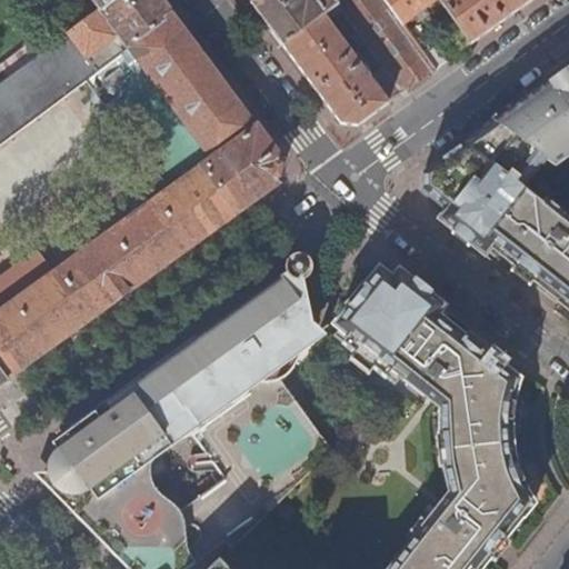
[(0,382),(9,377),(71,331),(172,259),(235,213),(236,215),(277,183),(281,161),(257,128),(257,129),(159,0),(113,0),(99,11),(50,48),(0,85),(0,241),(40,212),(17,181),(22,178),(18,170),(13,175),(15,175),(13,176),(0,158),(0,146),(117,59),(129,50),(156,87),(212,161),(202,168),(201,169),(52,277),(0,315),(0,382)]
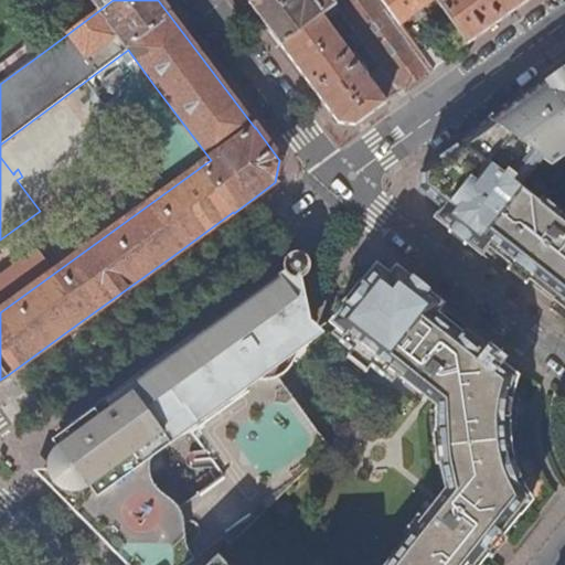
[(89,0),(98,11),(113,0),(89,0)]
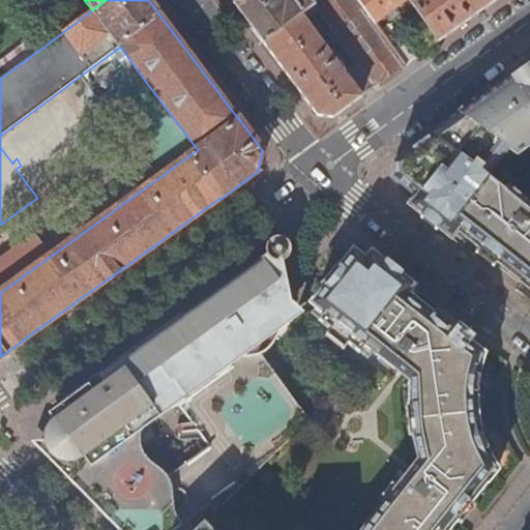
[(238,0),(234,4),(246,20),(263,42),(300,16),(304,12),(315,4),(311,0),(288,0),(285,2),(283,0),(238,0)]
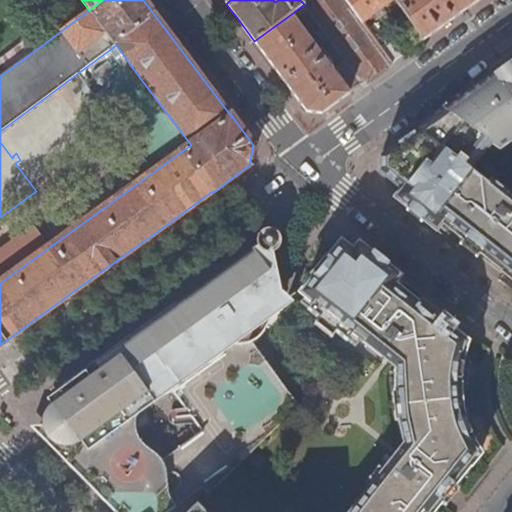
[(307,9),(363,84),(392,63),(377,42),(363,22),(346,0),(309,0),(304,4),(294,12),(297,16),(307,9)]
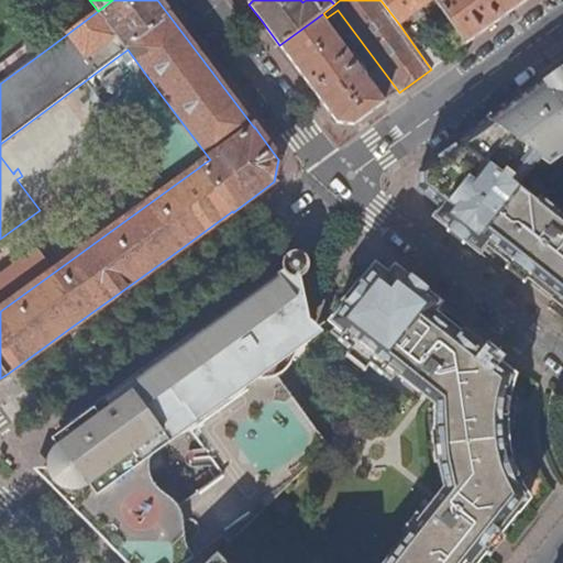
[(381,0),(399,24),(432,0),(381,0)]
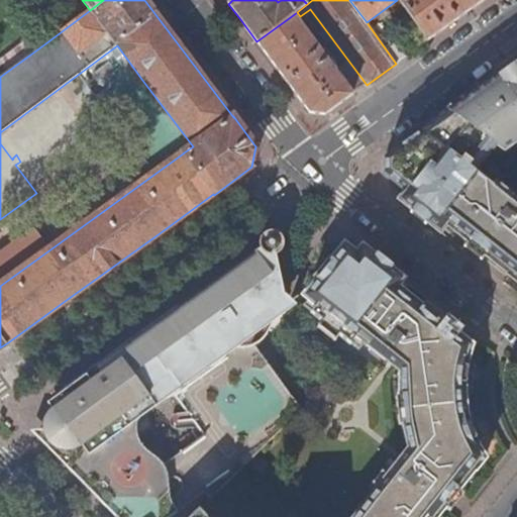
[(400,0),(429,39),(471,9),(484,0),(400,0)]
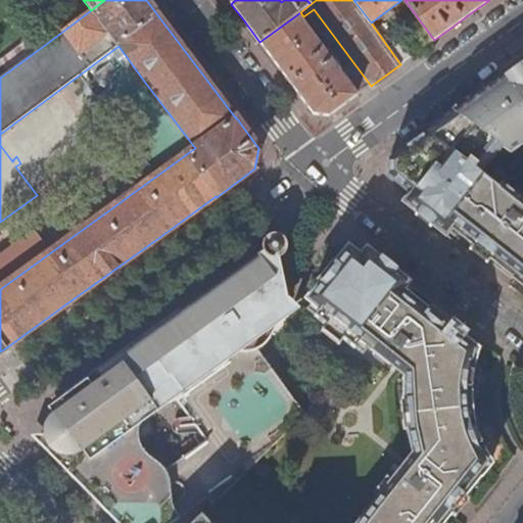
[(296,15),(259,42),(281,70),(313,113),(329,115),(357,96),(296,15)]
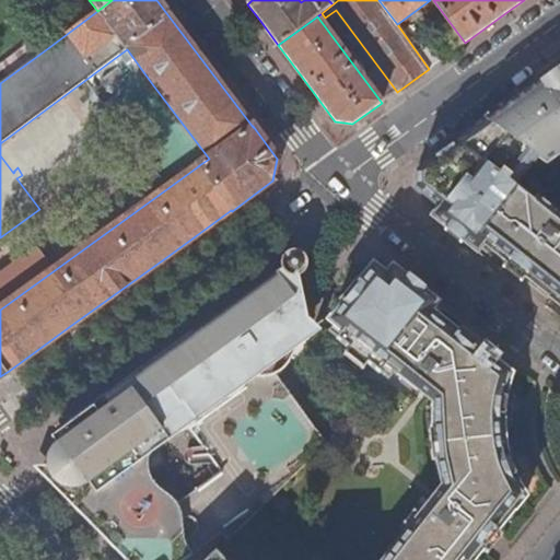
[(412,46),(429,69),(439,61),(444,58),(428,35),(412,46)]
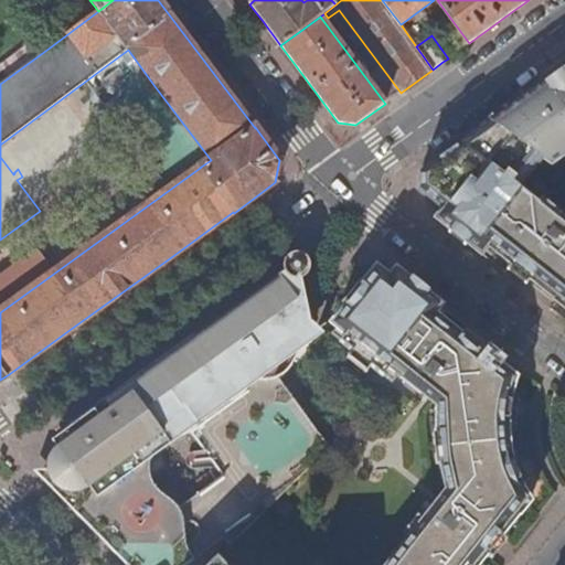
[(0,84),(50,48),(41,36),(0,65),(0,84)]
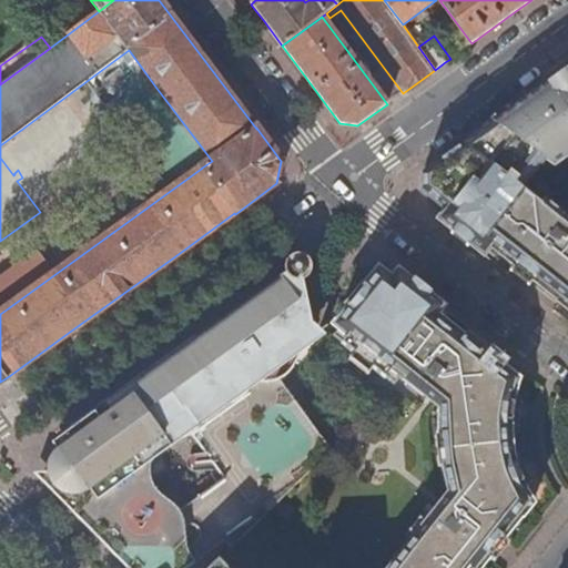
[(142,95),(155,87),(129,50),(117,59),(142,95)]
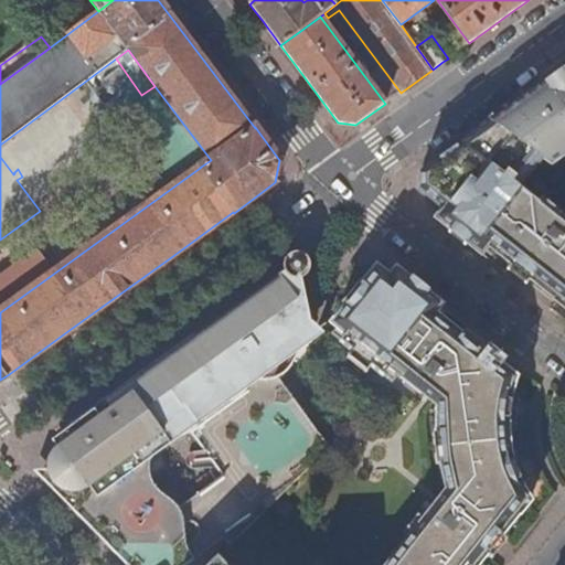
[(564,67),(557,74),(513,106),(551,159),(555,159),(564,151),(564,67)]
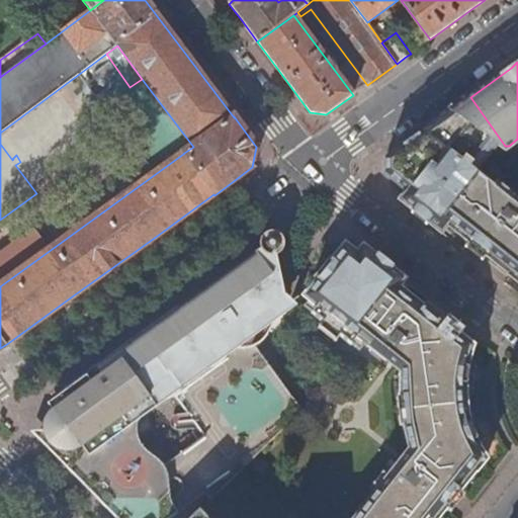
[(423,132),(475,173),(484,160),(497,144),(505,146),(470,97),(423,132)]
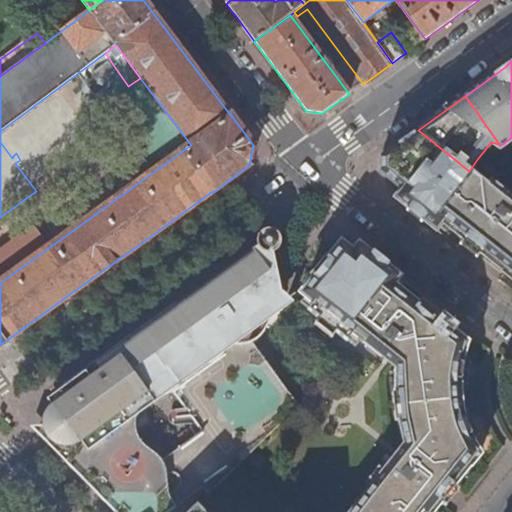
[(511,198),(491,182),(488,186),(469,171),(418,130),(385,153),(379,157),(380,173),(383,176),(390,182),(402,191),(396,198),(433,228),(435,228),(437,229),(442,223),(463,240),(481,254),(485,257),(504,272),(503,274),(511,280),(511,198)]
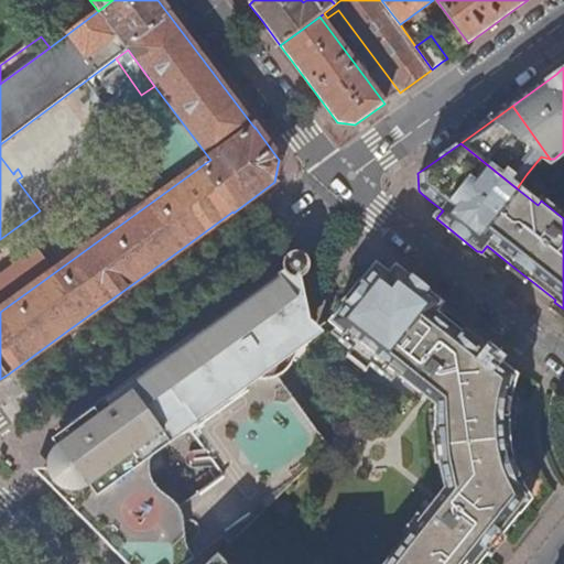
[(307,258),(304,255),(302,253),(296,253),(292,253),(288,258),(285,261),(284,264),(284,267),(284,269),(284,271),(253,293),(247,297),(196,336),(194,333),(182,342),(174,347),(121,386),(73,421),(68,424),(75,433),(52,451),(50,456),(47,463),(47,469),(34,470),(46,483),(63,499),(85,521),(172,456),(188,444),(278,377),(284,372),(290,368),(295,360),(303,343),(311,333),(307,327),(310,324),(301,280),(306,277),(308,273),(310,268),(310,263),(307,258)]
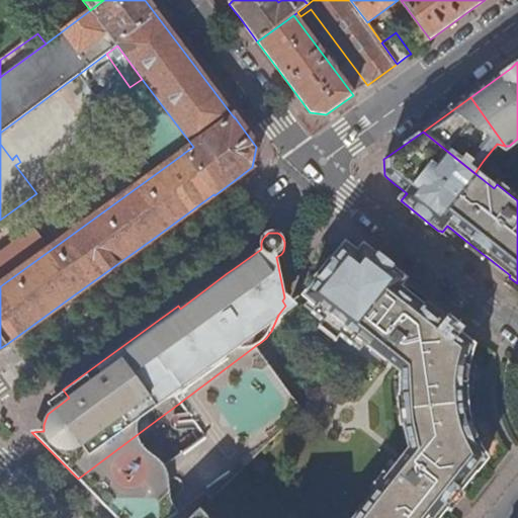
[(487,257),(468,243),(466,244),(485,259),(487,257)]
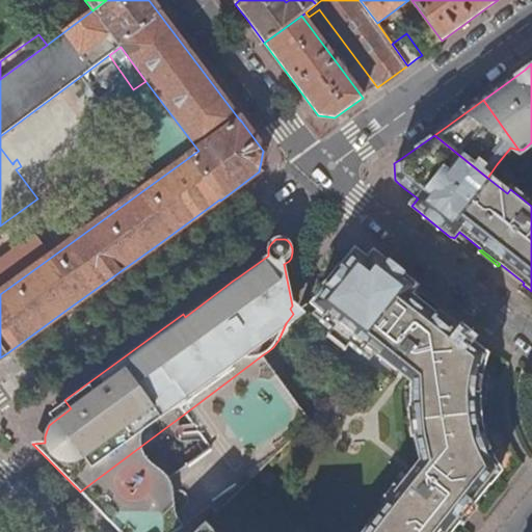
[(450,531),(458,523),(460,521),(463,515),(473,505),(488,484),(490,485),(500,473),(491,458),(486,446),(482,432),(478,417),(478,401),(479,386),(481,374),(486,355),(474,346),(473,348),(453,331),(433,316),(407,295),(414,288),(372,255),(367,262),(354,254),(313,306),(324,315),(319,322),(361,354),(367,348),(396,372),(399,368),(414,378),(411,381),(411,396),(414,397),(419,450),(417,450),(421,466),(424,467),(414,480),(409,477),(365,531),(450,531)]
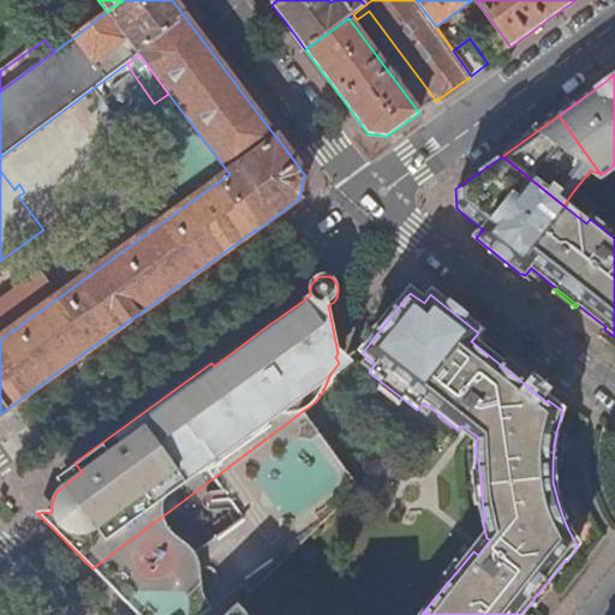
[(525,382),(503,364),(501,365),(524,383),(525,382)]
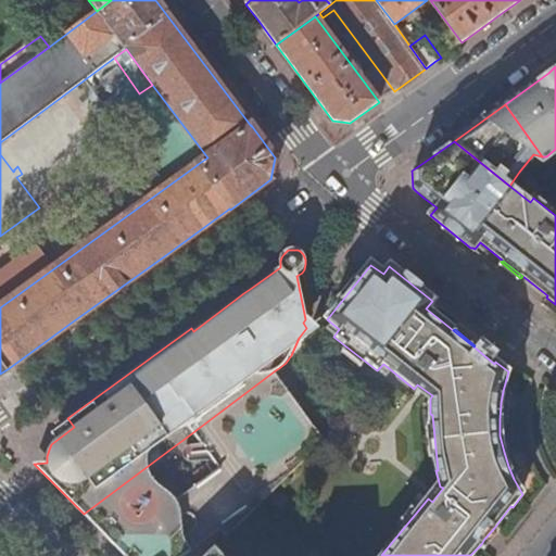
[(509,392),(503,391),(501,403),(500,419),(506,419),(509,392)]
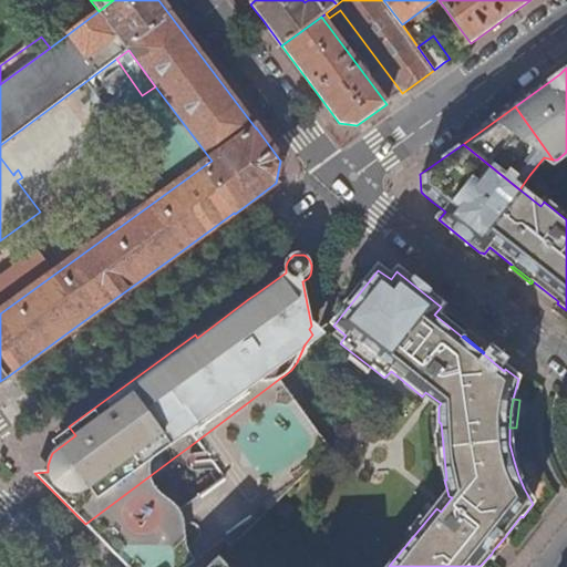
[(331,452),(329,450),(279,498),(281,500),(331,452)]
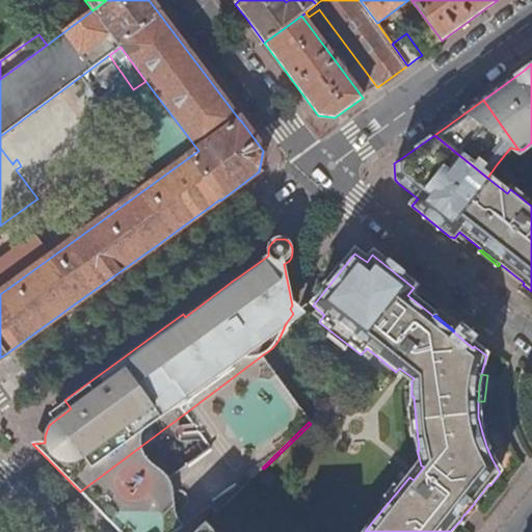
[(486,446),(491,458),(497,455),(491,440),(489,430),(482,432),(486,446)]
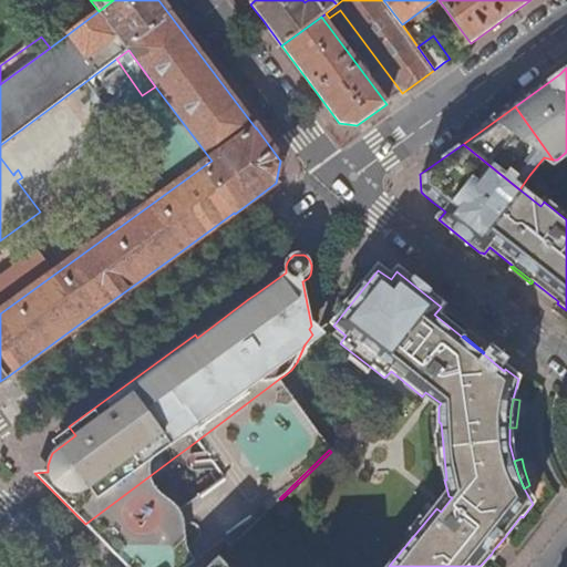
[(281,500),(279,498),(230,546),(232,547),(255,526),(281,500)]
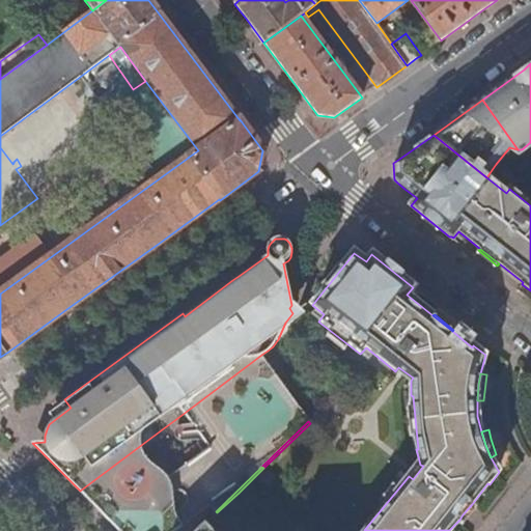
[(198,495),(159,530),(175,530),(211,506),(198,495)]
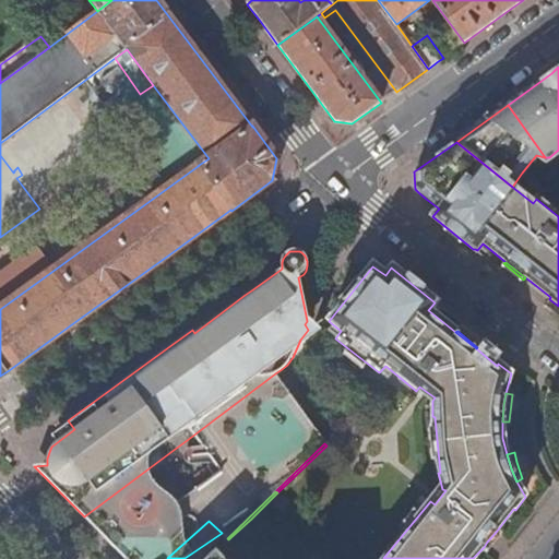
[(484,547),(482,549),(484,551),(498,532),(497,531),(487,542),(484,547)]
